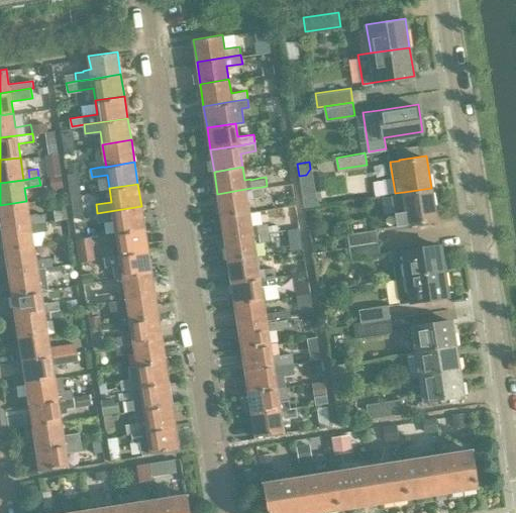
[(262,187),(251,188),(252,197),(263,195),(262,187)]
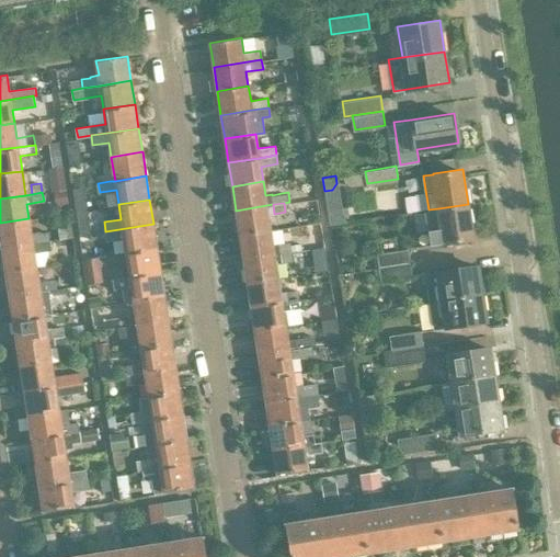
[(429,209),(425,209),(431,243),(444,242),(473,238),(468,204),(438,208),(429,209)]
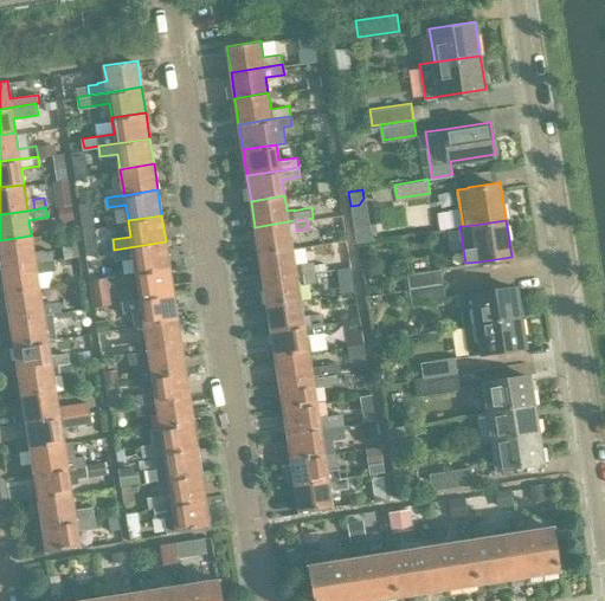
[(288,221),(255,227),(258,252),(293,247),(288,221)]
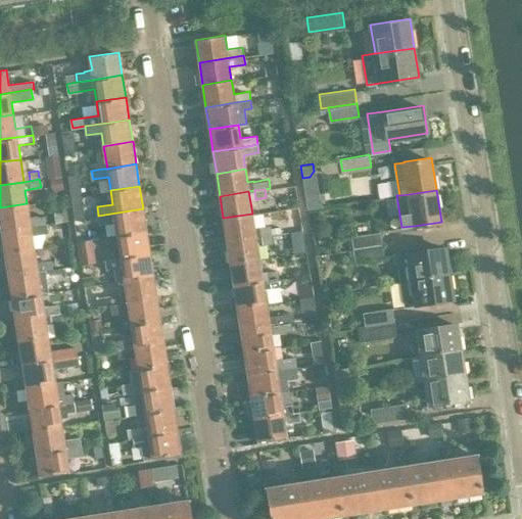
[(305,196),(307,208),(320,206),(319,199),(313,195),(305,196)]
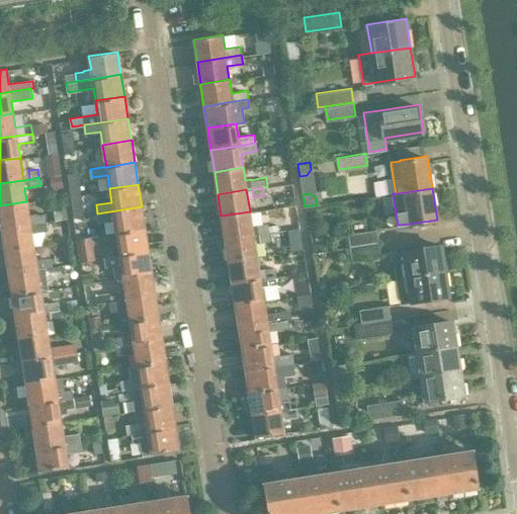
[(26,201),(0,205),(0,221),(1,229),(30,224),(46,222),(45,212),(38,213),(38,212),(28,215),(26,201)]
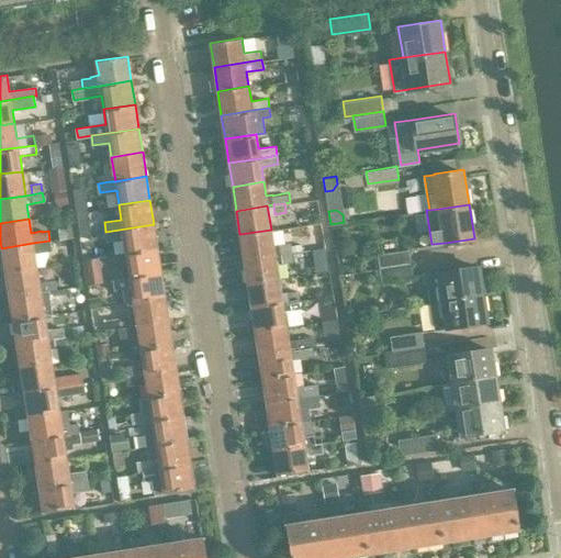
[(154,224),(105,232),(107,240),(124,237),(126,253),(157,247),(154,224)]
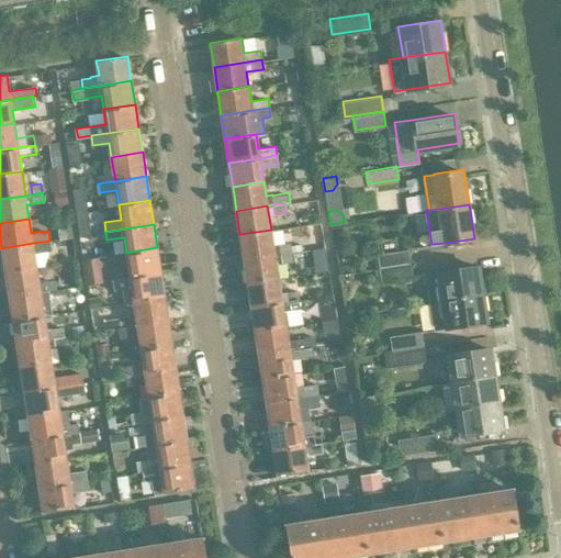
[(271,230),(239,234),(244,258),(275,254),(292,250),(290,242),(273,244),(271,230)]
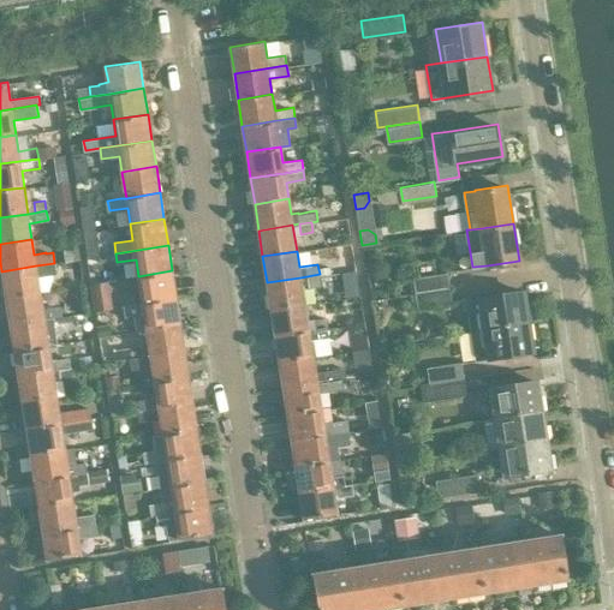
[(54,263),(36,265),(37,275),(43,275),(57,273),(54,263)]
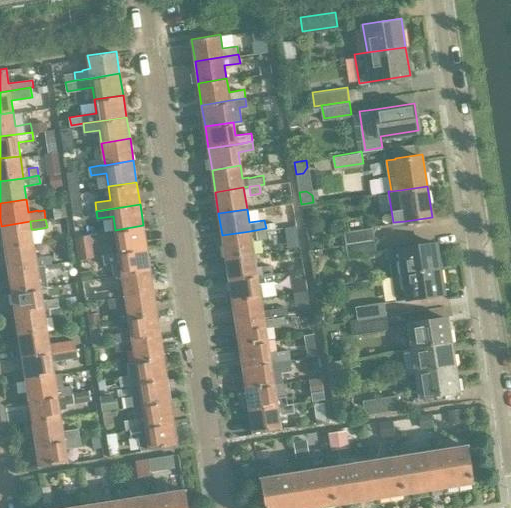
[(30,221),(1,226),(5,247),(33,243),(31,229),(30,221)]
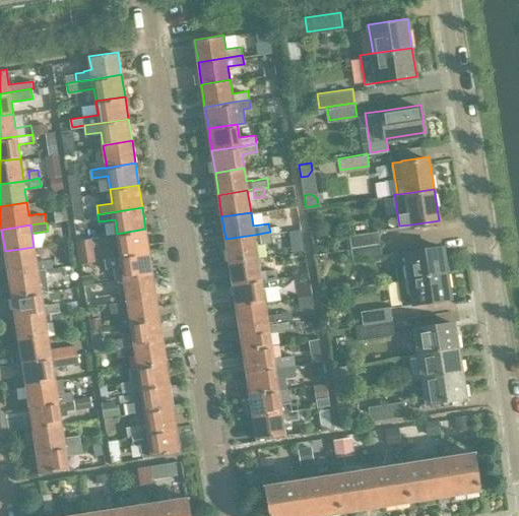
[(114,256),(105,257),(105,258),(115,256),(120,256),(149,251),(145,229),(117,234),(119,247),(113,248),(114,256)]
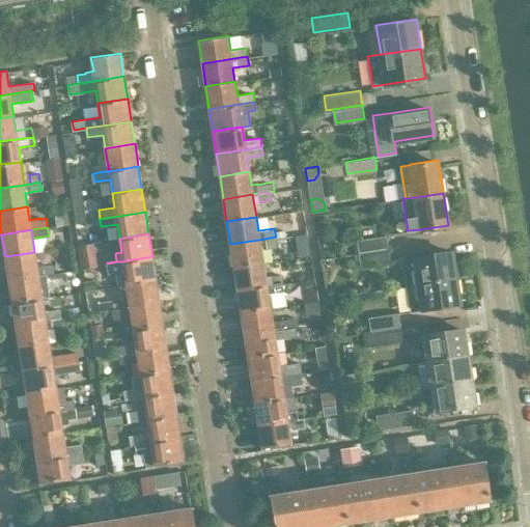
[(358,240),(359,251),(388,247),(386,234),(358,240)]
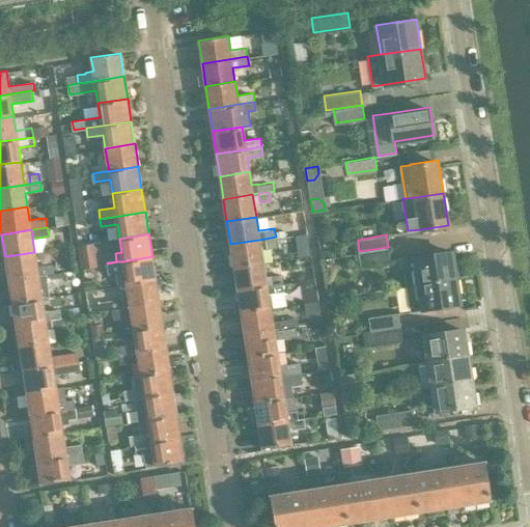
[(259,240),(230,244),(233,267),(263,261),(261,248),(277,245),(276,237),(259,240)]
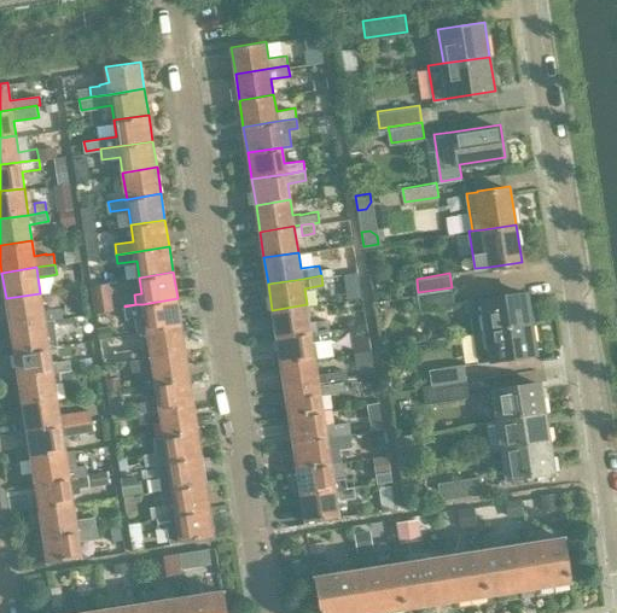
[(109,309),(104,282),(93,285),(97,311),(109,309)]
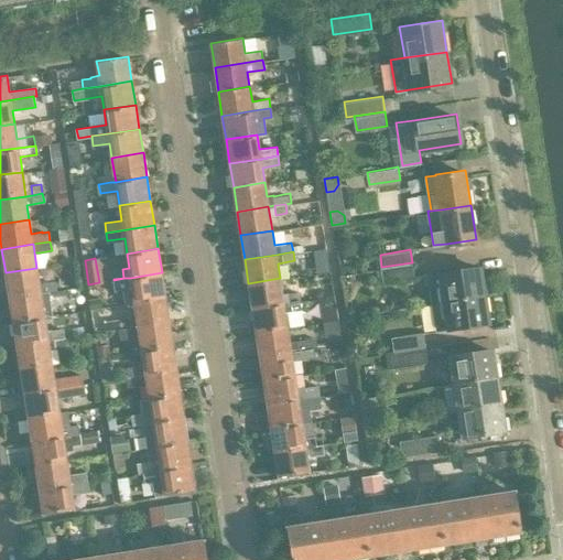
[(412,262),(381,267),(383,281),(414,277),(412,262)]
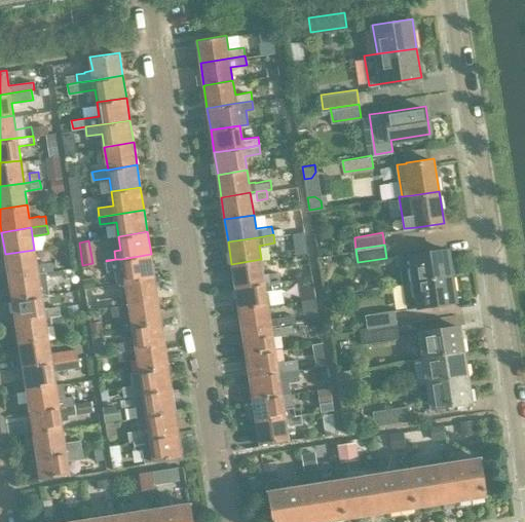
[(399,255),(403,282),(451,273),(447,248),(399,255)]
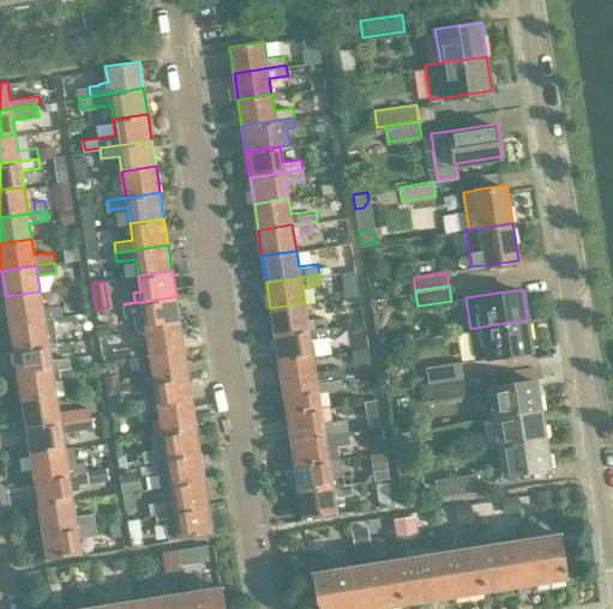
[(40,291),(6,296),(10,323),(44,317),(50,317),(49,306),(42,307),(40,291)]
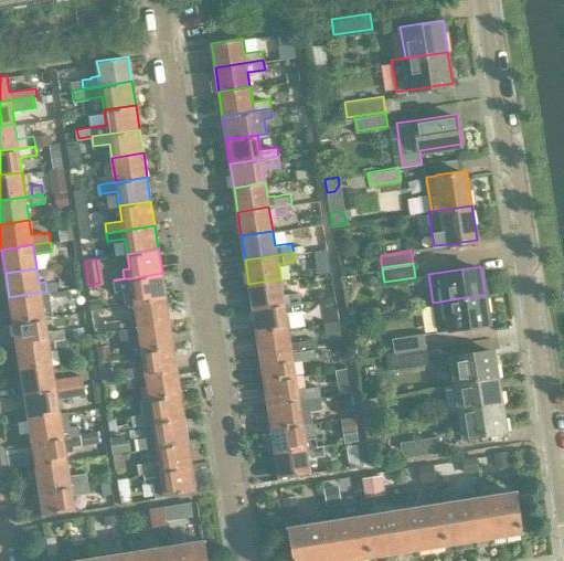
[(125,278),(114,281),(115,292),(124,290),(126,303),(135,302),(166,297),(162,273),(130,278),(125,278)]
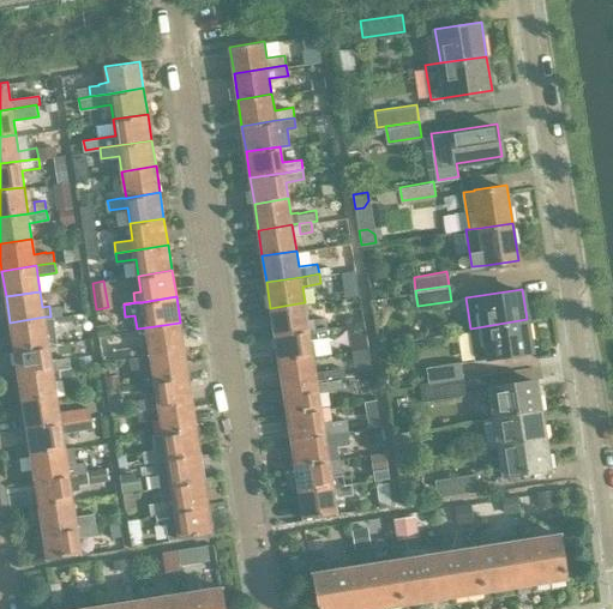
[(305,302),(270,308),(275,333),(308,329),(326,326),(325,315),(307,319),(305,302)]
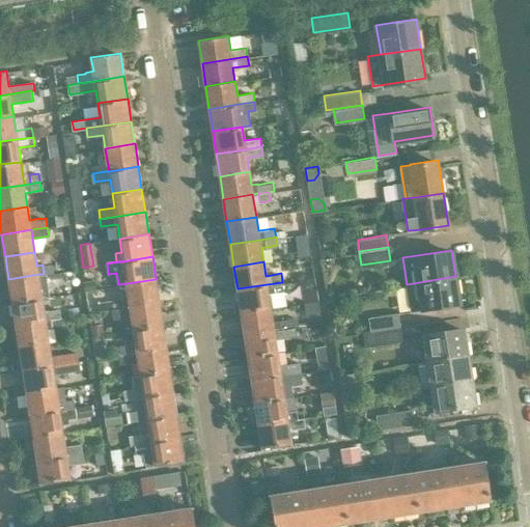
[(53,264),(43,265),(44,274),(54,272),(53,264)]
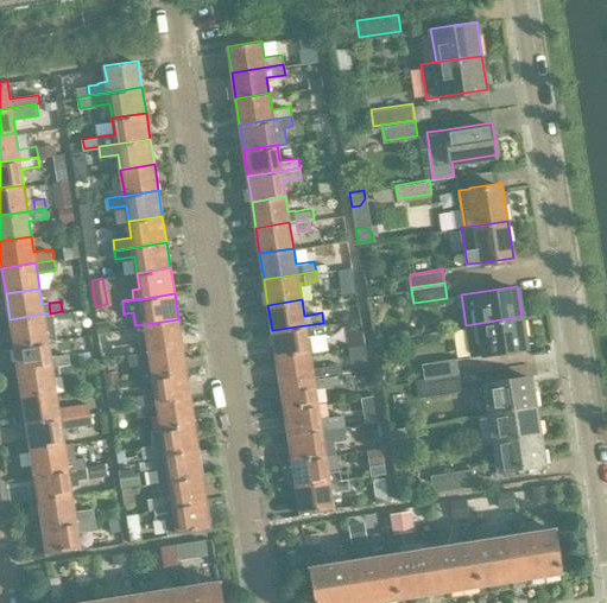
[(62,311),(50,313),(51,323),(63,321),(62,311)]
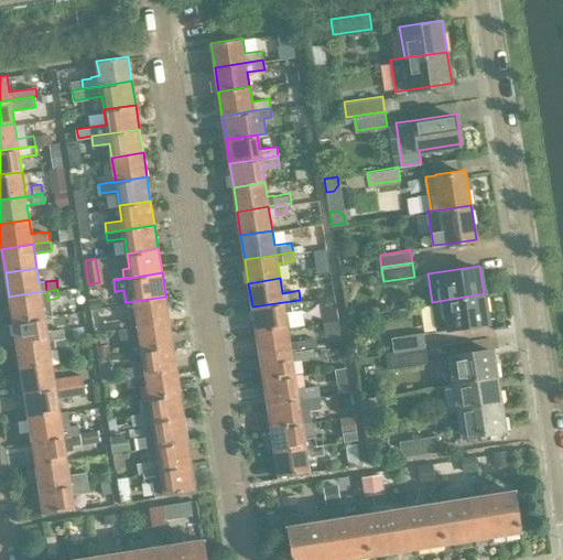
[(41,291),(9,297),(12,321),(44,315),(42,301),(47,300),(46,291),(41,291)]
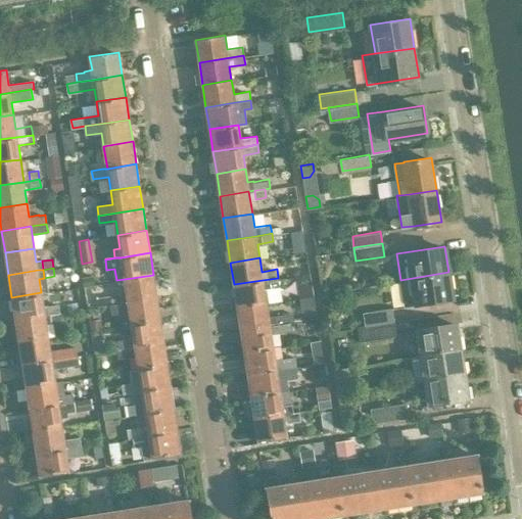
[(448,272),(400,280),(405,307),(417,304),(453,298),(448,272)]
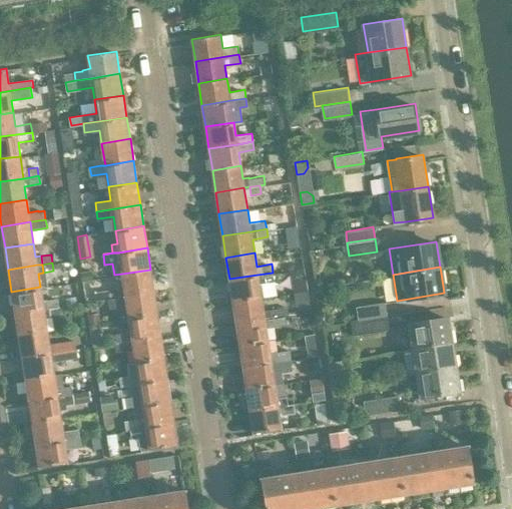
[(108,290),(95,292),(96,300),(110,297),(110,298),(125,296),(153,291),(150,270),(122,274),(114,275),(114,276),(114,277),(122,275),(124,288),(108,290)]
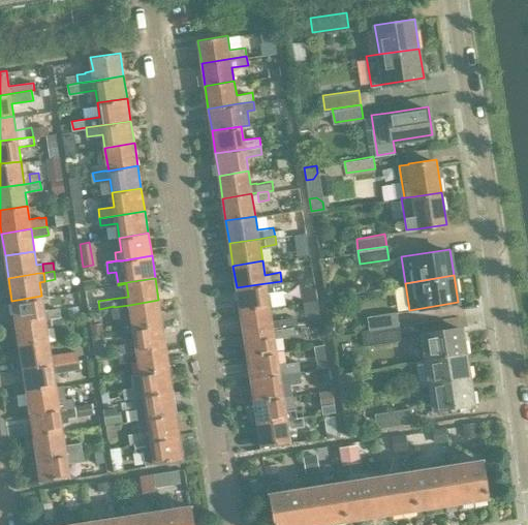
[(266,283),(237,287),(240,310),(269,306),(285,303),(283,289),(281,281),(266,283)]
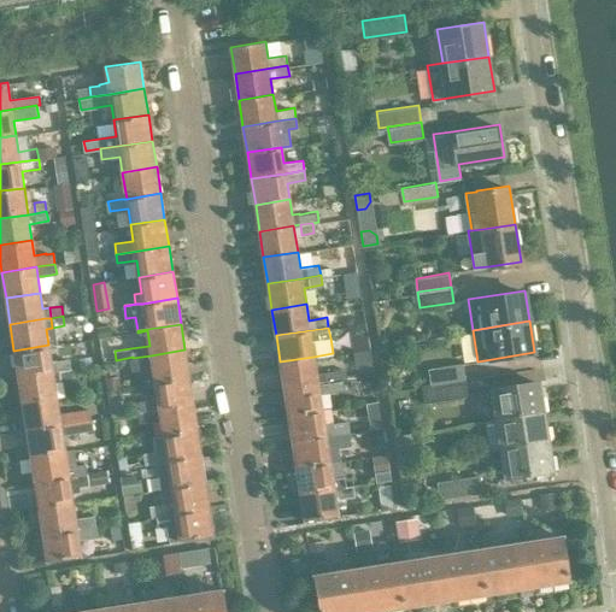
[(48,345),(13,351),(18,376),(53,371),(71,368),(70,358),(51,362),(48,345)]
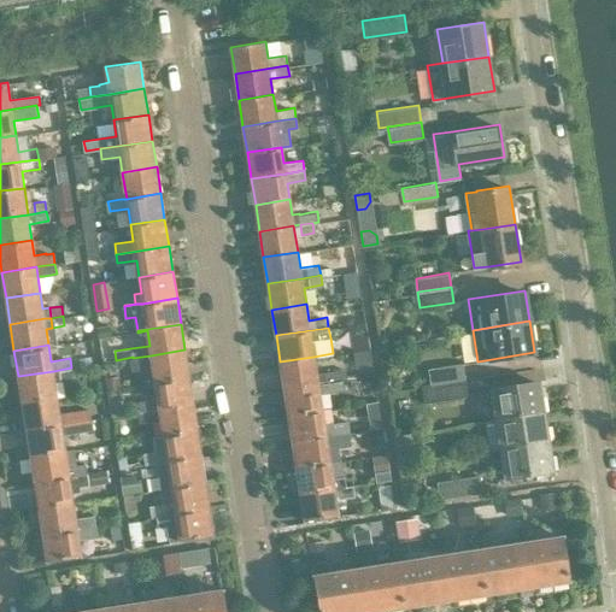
[(151,355),(133,358),(134,369),(152,366),(154,382),(189,376),(185,349),(151,355)]
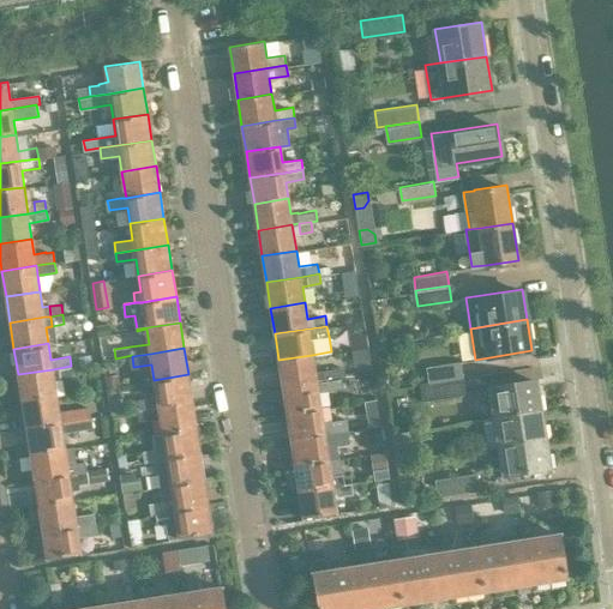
[(312,355),(278,360),(282,386),(323,380),(335,378),(341,377),(346,377),(344,366),(322,369),(316,371),(312,355)]
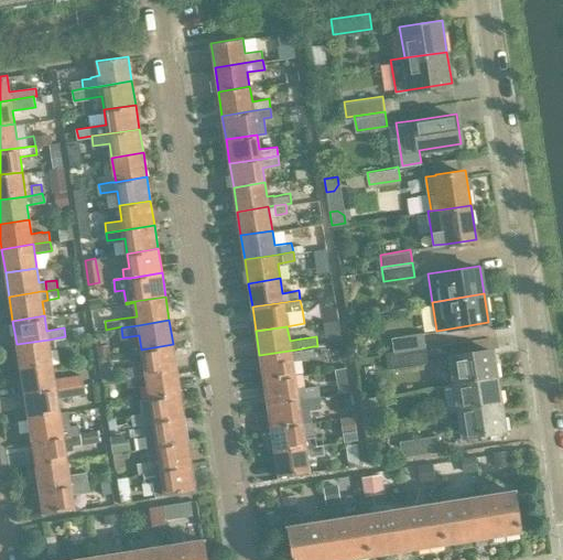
[(392,336),(394,351),(425,345),(423,332),(392,336)]
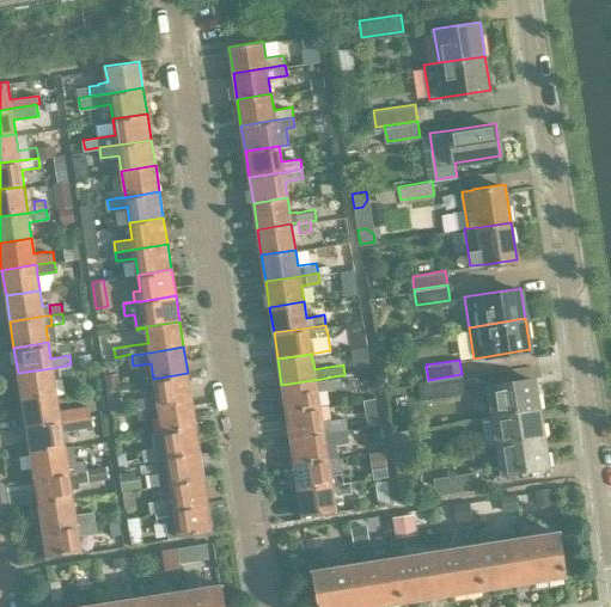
[(53,368),(18,373),(22,399),(56,394),(54,378),(72,375),(71,365),(53,368)]
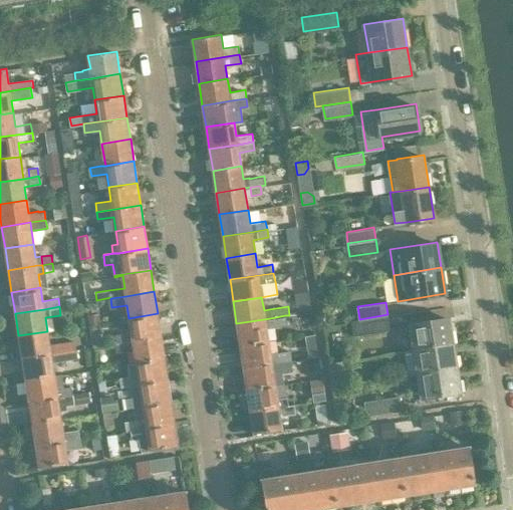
[(158,313),(129,318),(133,339),(161,335),(158,313)]
